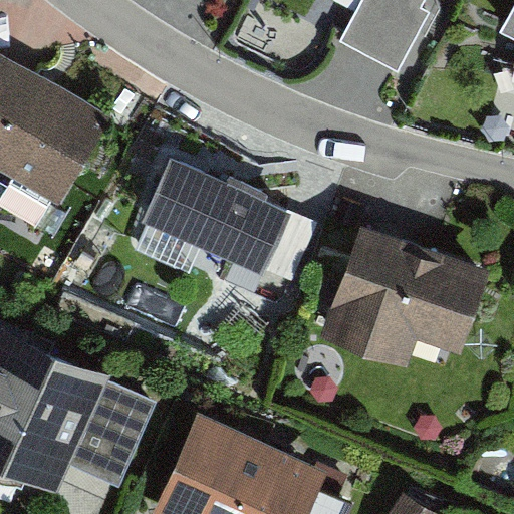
[(422,0),(360,0),(341,37),(399,67),(431,7),(422,2),(422,0)]
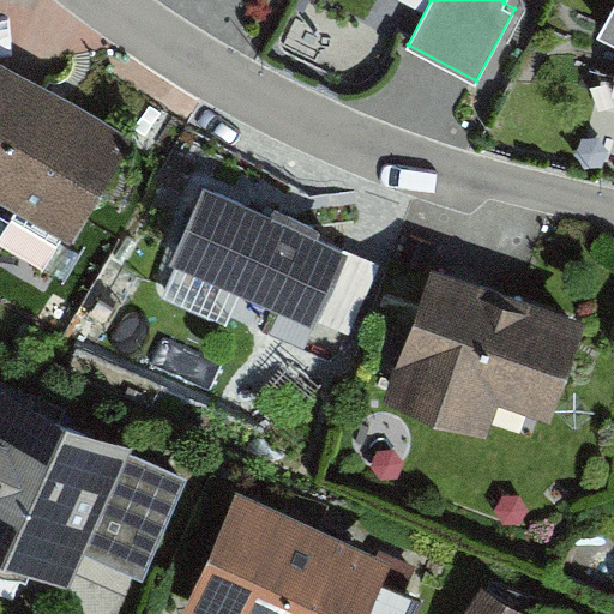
[(613,47),(613,13),(601,40),(613,47)]
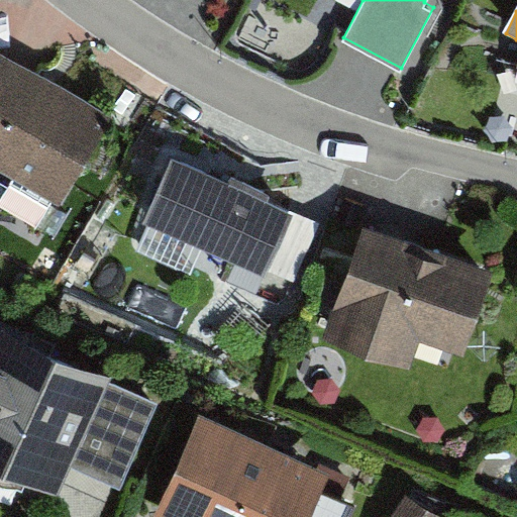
[(103,102),(2,44),(0,47),(0,166),(59,200),(105,120),(103,102)]
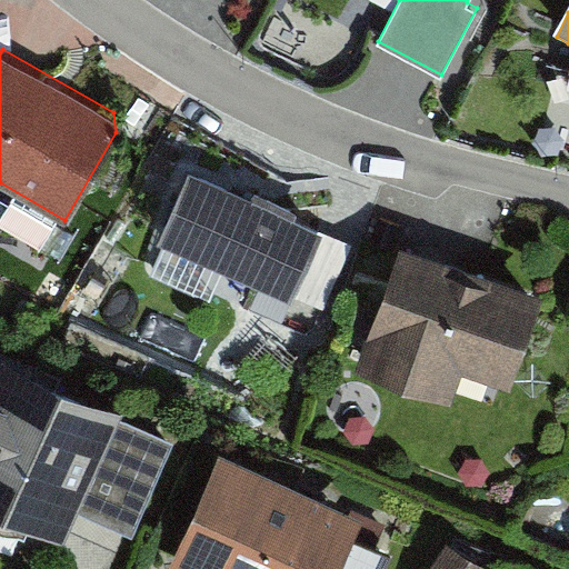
[(189,173),(156,245),(291,306),(295,299),(323,235),(189,173)]
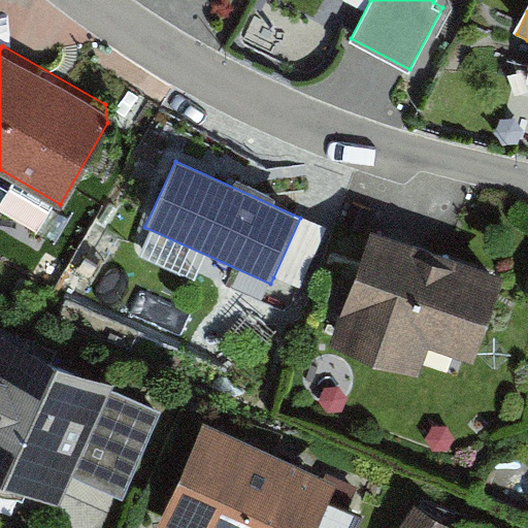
[(329,231),(300,218),(273,277),(302,291),(329,231)]
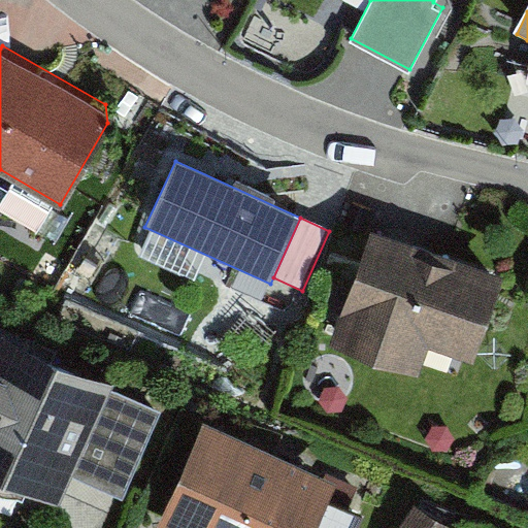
[(504,265),(372,221),(332,339),(421,369),(429,342),(473,358),(504,265)]
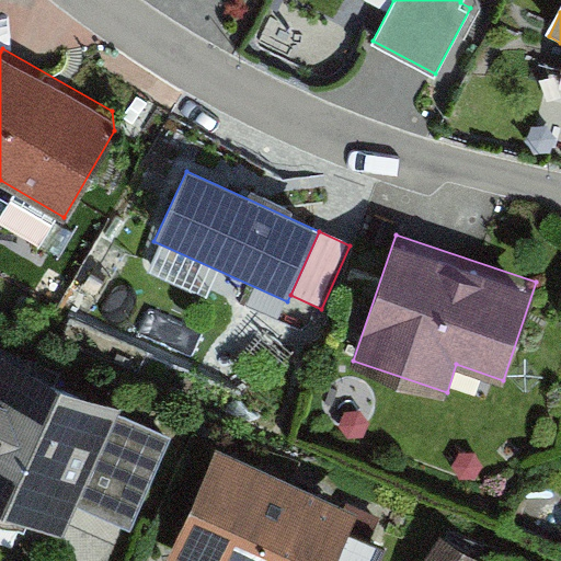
[(57,374),(3,348),(0,356),(0,504),(4,506),(63,533),(77,502),(117,412),(119,408),(122,402),(57,374)]
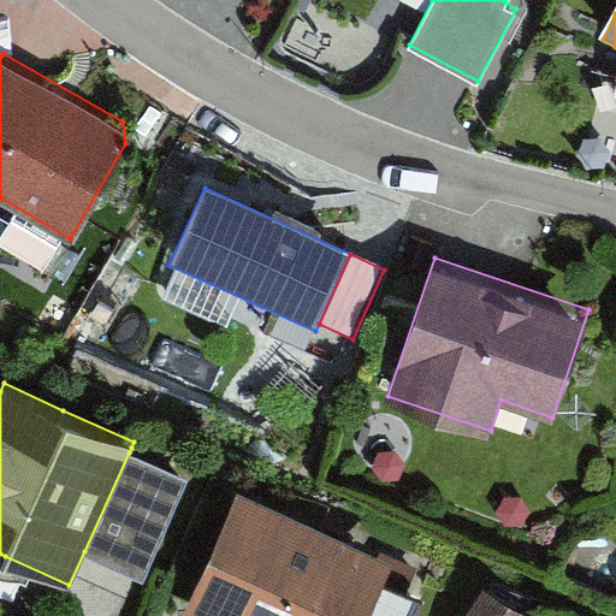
[(191,475),(131,448),(129,452),(84,551),(144,578),(191,475)]
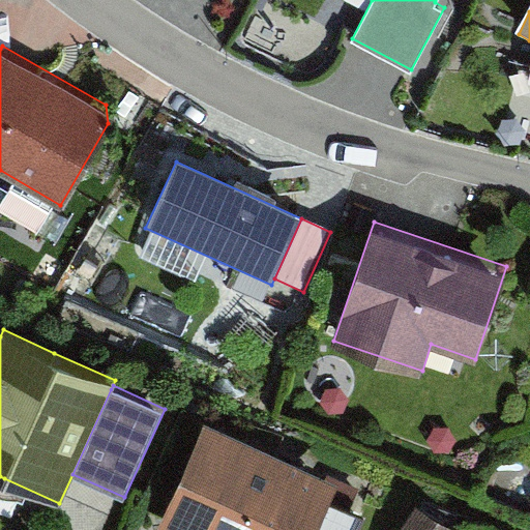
[(339,484),(205,427),(158,529),(318,529),(330,503),(339,484)]
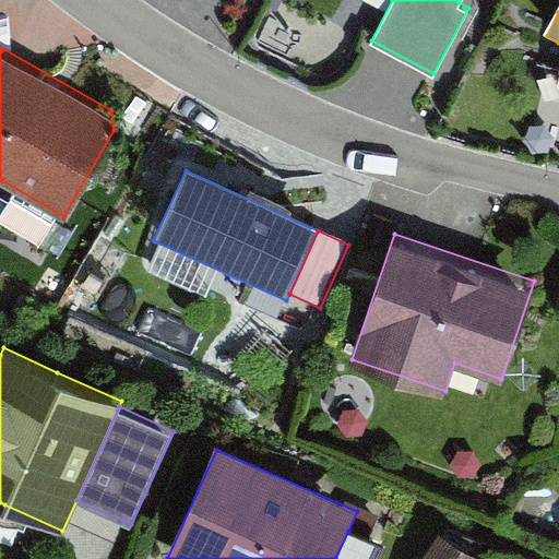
[(381,558),(387,547),(348,531),(335,558),(381,558)]
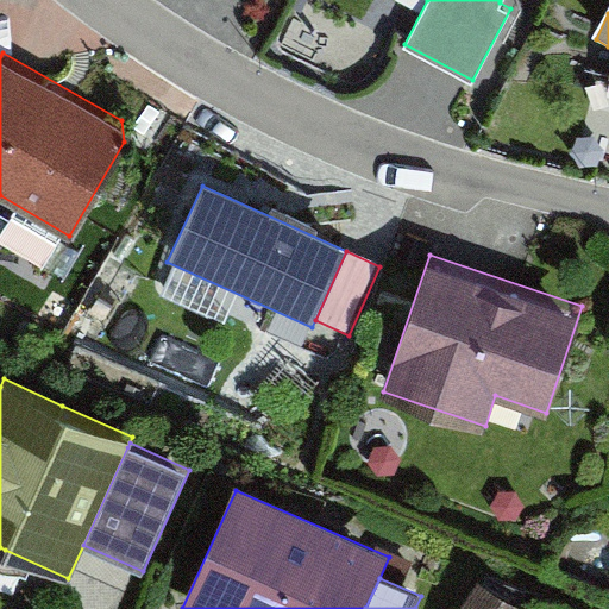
[(518,608),(479,585),(463,608),(518,608)]
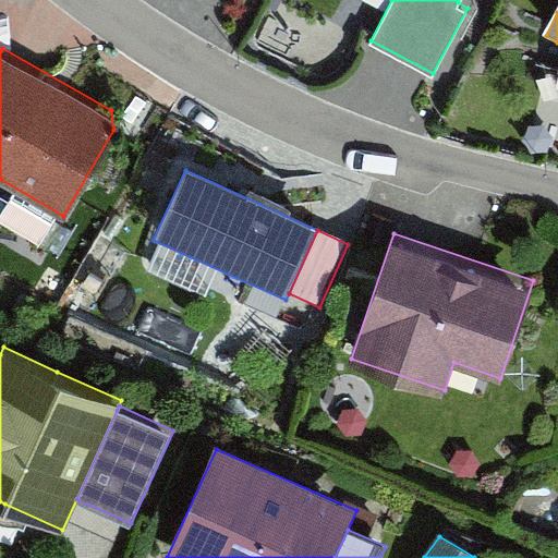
All buildings are outlined.
